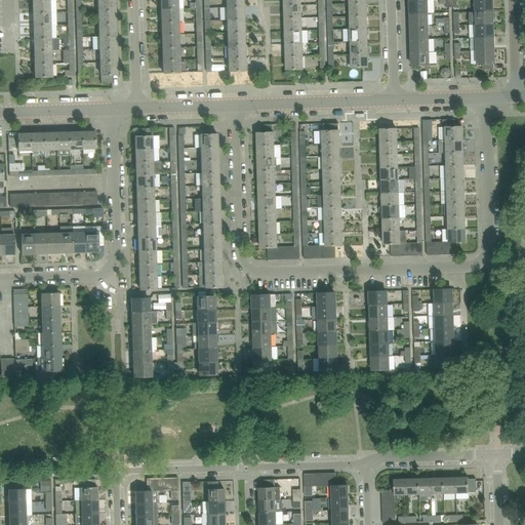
[(50,12),(49,0),(47,0),(33,0),(34,13),(50,12)]
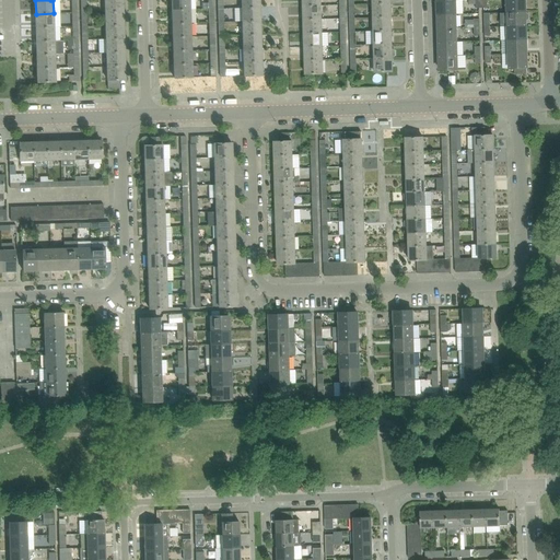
[(124,11),(123,0),(105,0),(106,12),(124,11)]
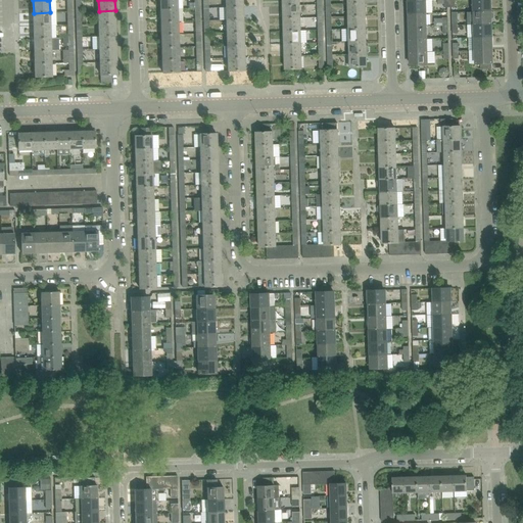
[(178,8),(177,0),(160,0),(161,9),(178,8)]
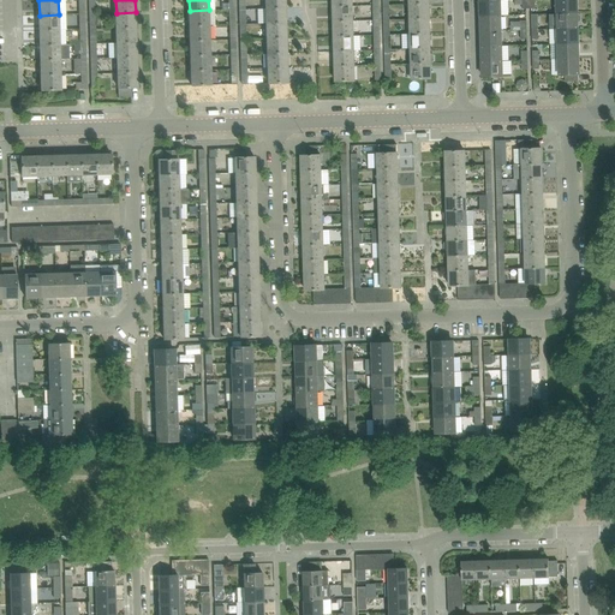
[(501,16),(501,0),(481,1),(482,16),(501,16)]
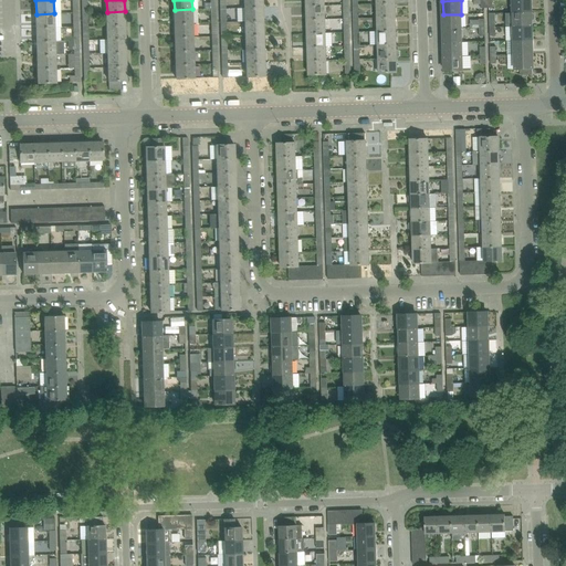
[(532,12),(531,0),(513,0),(514,12),(532,12)]
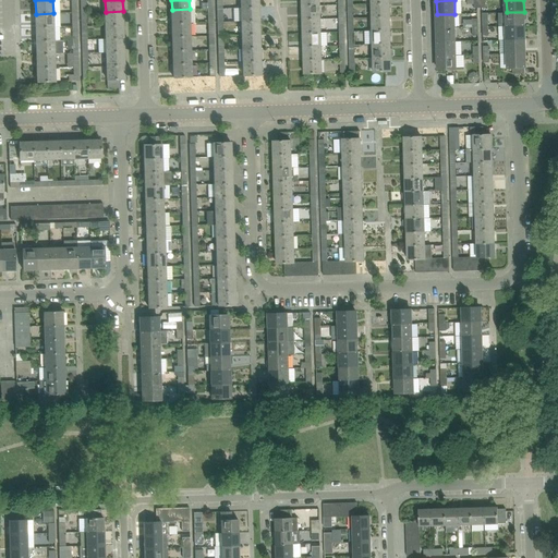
[(390,16),(390,3),(372,3),(373,17),(390,16)]
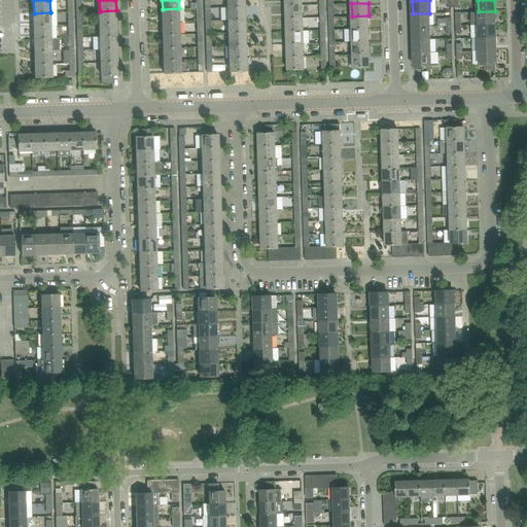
[(303,18),(302,5),(286,5),(286,19),(303,18)]
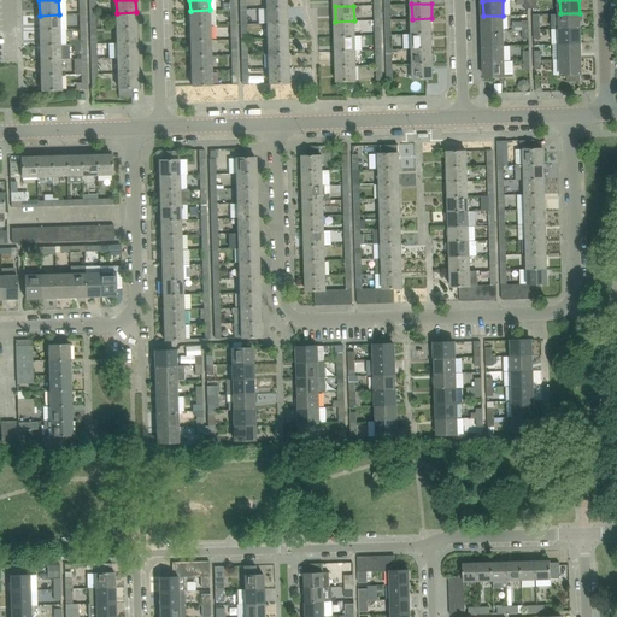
[(287,23),(287,7),(268,9),(268,23),(287,23)]
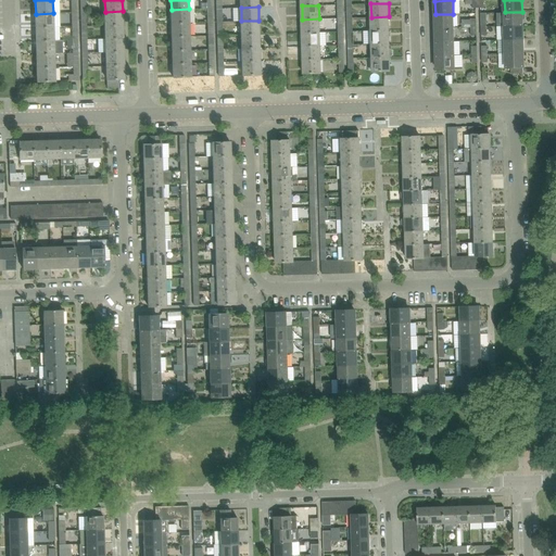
[(189,22),(189,9),(172,10),(172,23),(189,22)]
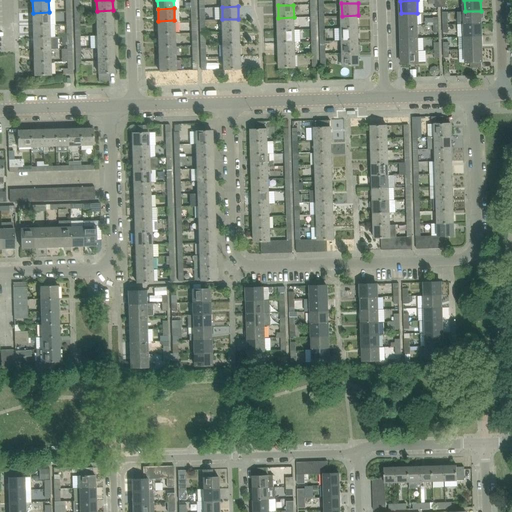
[(113,23),(113,10),(97,11),(97,23),(113,23)]
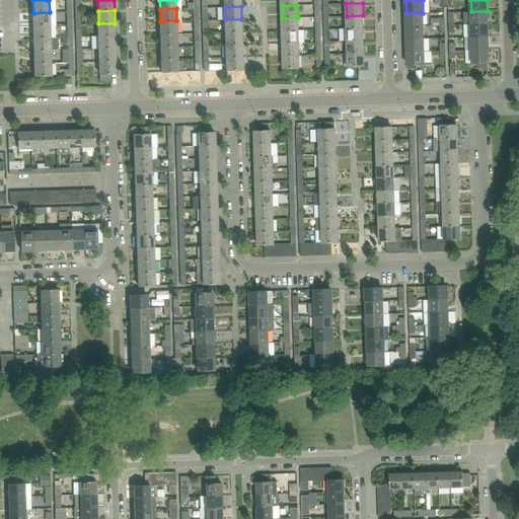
[(488,12),(488,11),(471,11),(471,24),(488,23),(488,19),(489,19),(491,17),(491,13),(489,12),(488,12)]
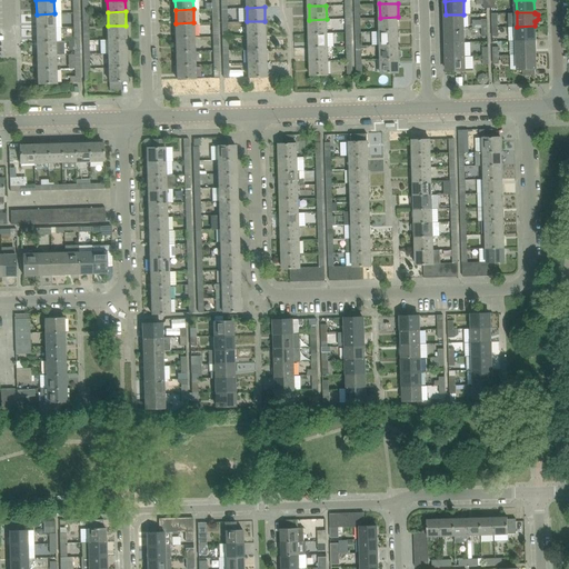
[(55,28),(55,13),(37,15),(37,28),(55,28)]
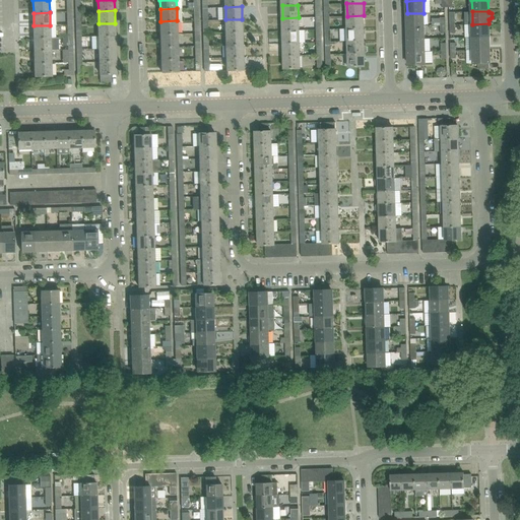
[(424,25),(424,13),(407,13),(407,26),(424,25)]
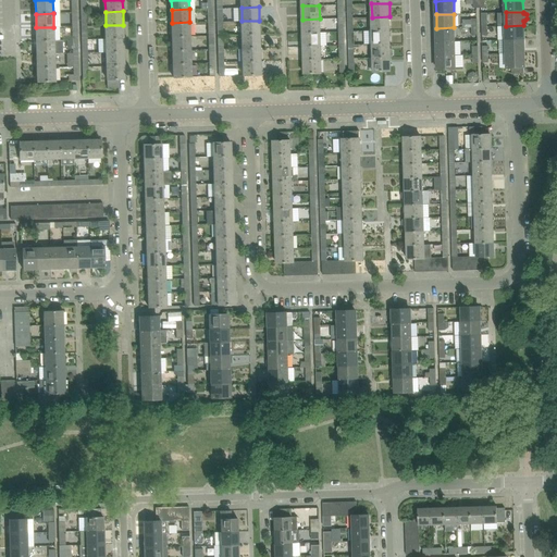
[(390,31),(390,16),(372,17),(372,31),(390,31)]
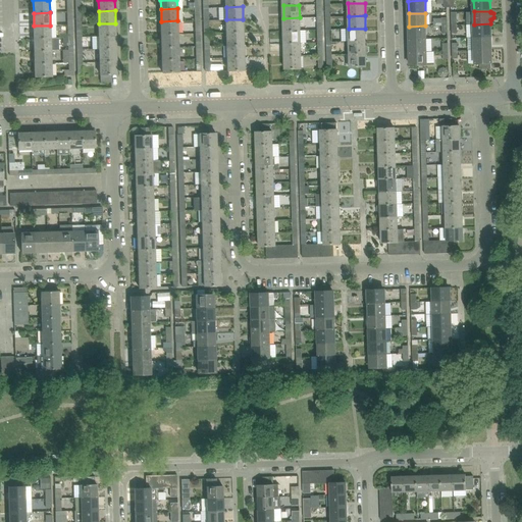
[(300,31),(300,17),(283,18),(283,31),(300,31)]
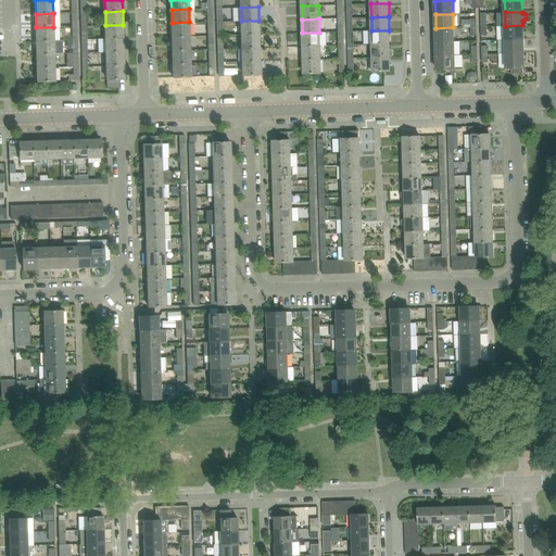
[(258,34),(258,21),(241,21),(241,34),(258,34)]
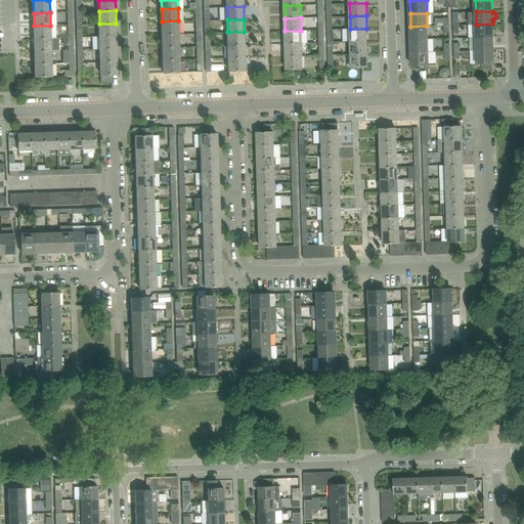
[(179,34),(178,22),(178,20),(162,22),(162,35),(179,34)]
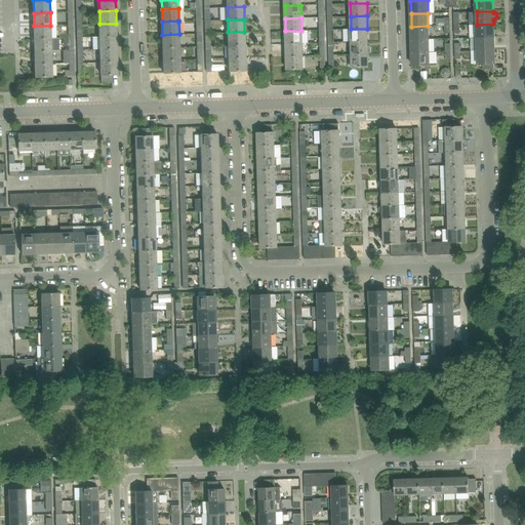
[(116,36),(116,24),(99,24),(99,37),(116,36)]
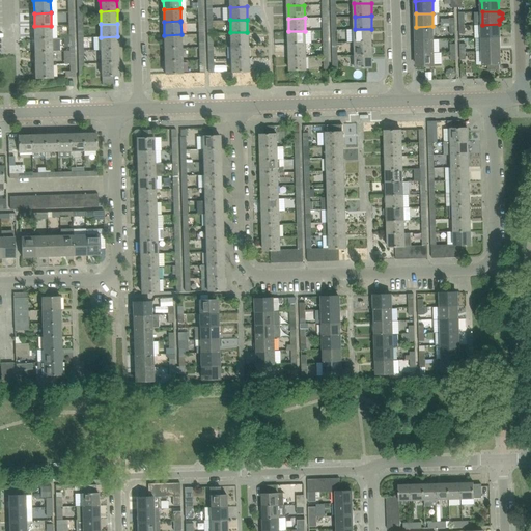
[(499,37),(499,24),(482,25),(483,37),(499,37)]
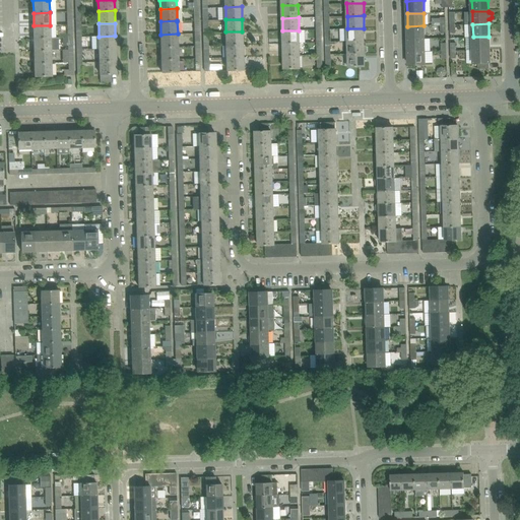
[(51,38),(50,25),(34,25),(34,39),(51,38)]
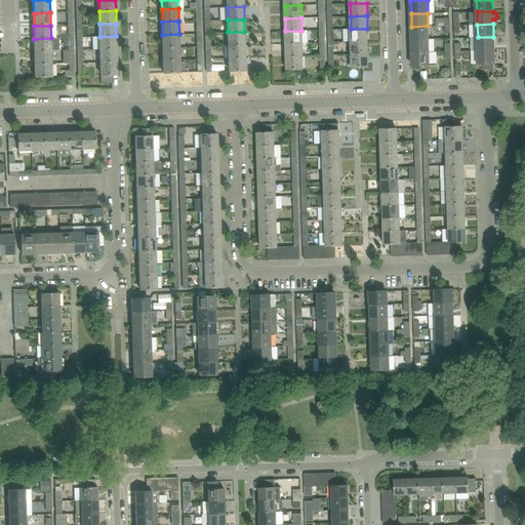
[(429,39),(428,26),(411,27),(412,39),(429,39)]
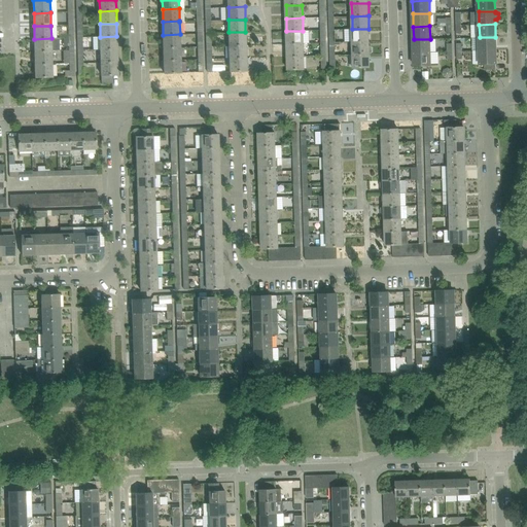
[(370,41),(369,29),(352,29),(352,41),(370,41)]
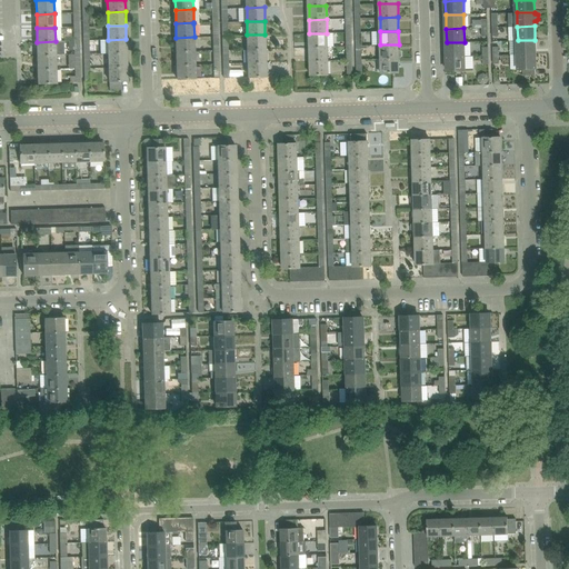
[(328,47),(327,33),(309,33),(310,48),(328,47)]
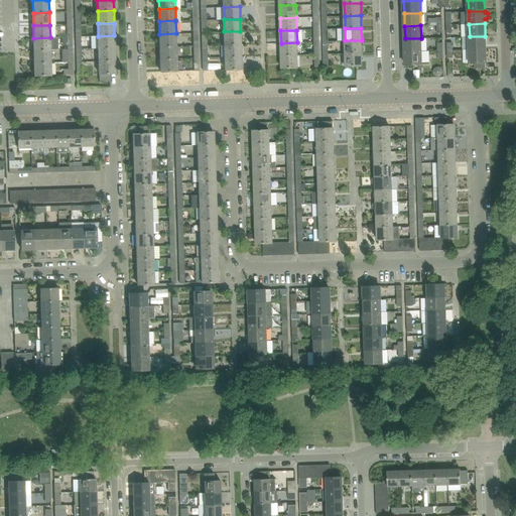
[(241,43),(240,31),(224,31),(225,44),(241,43)]
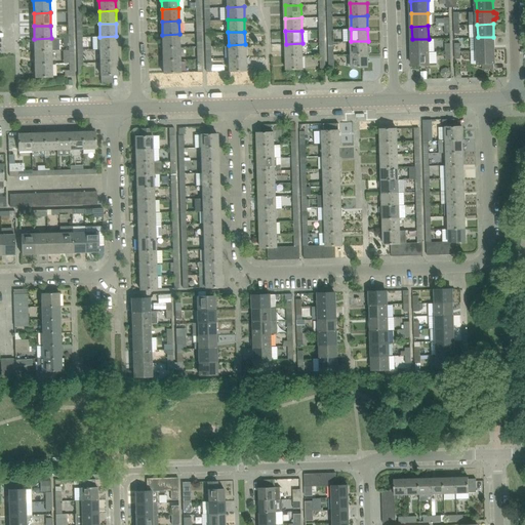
[(179,46),(179,34),(162,35),(163,47),(179,46)]
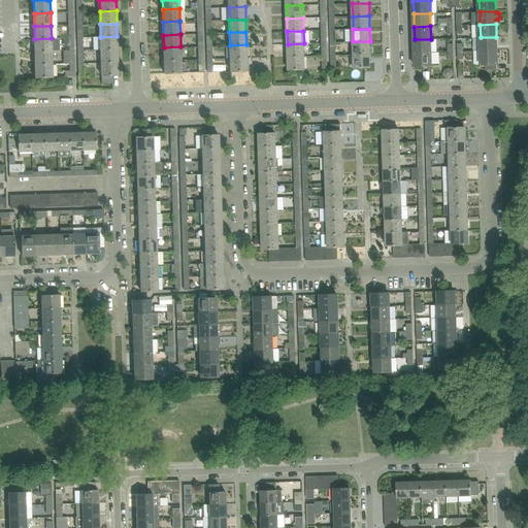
[(118,50),(117,36),(100,37),(101,50),(118,50)]
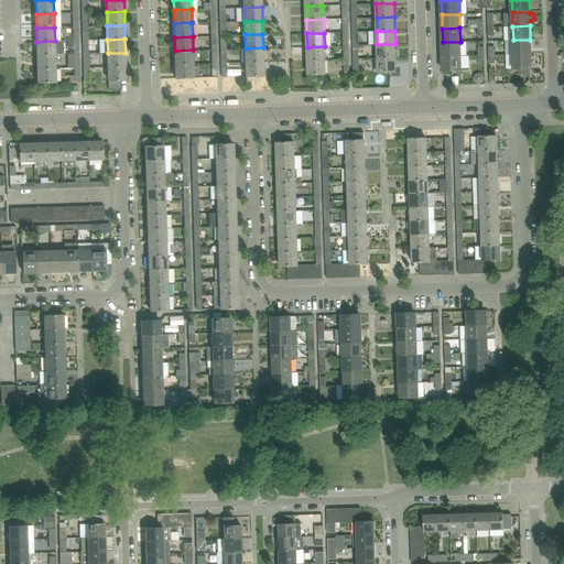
[(531,53),(530,40),(513,40),(513,54),(531,53)]
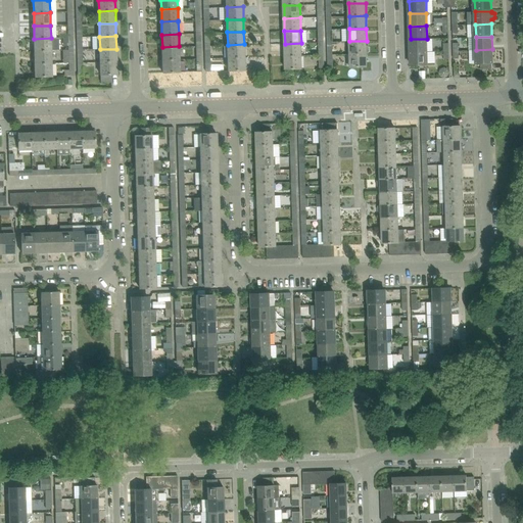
[(51,51),(51,38),(34,39),(35,51),(51,51)]
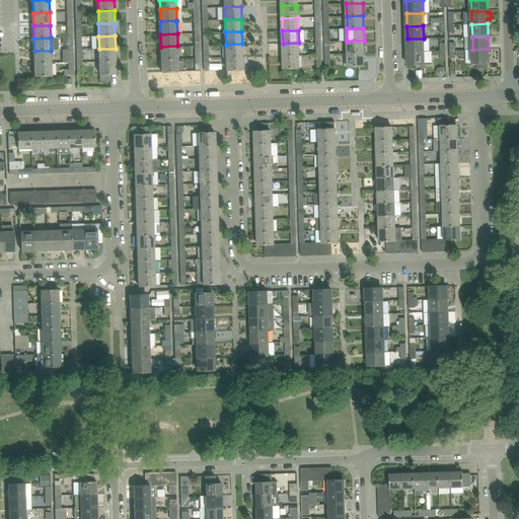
[(424,51),(424,39),(408,39),(408,52),(424,51)]
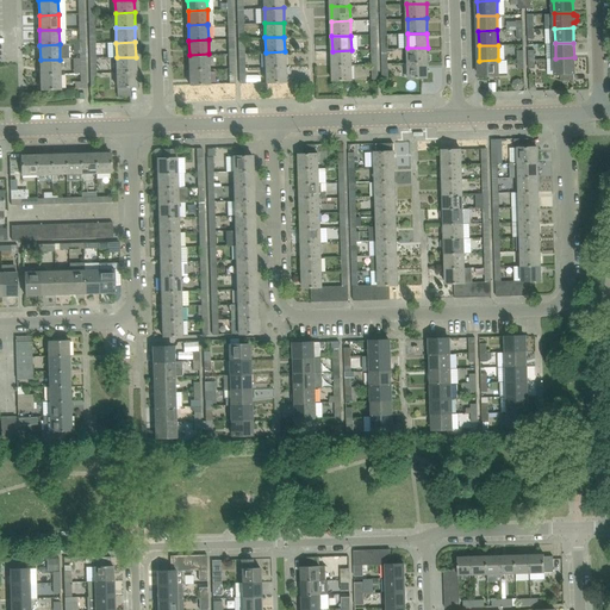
[(429,54),(428,54),(428,48),(408,48),(409,63),(428,62),(429,62),(431,60),(431,56),(429,54)]
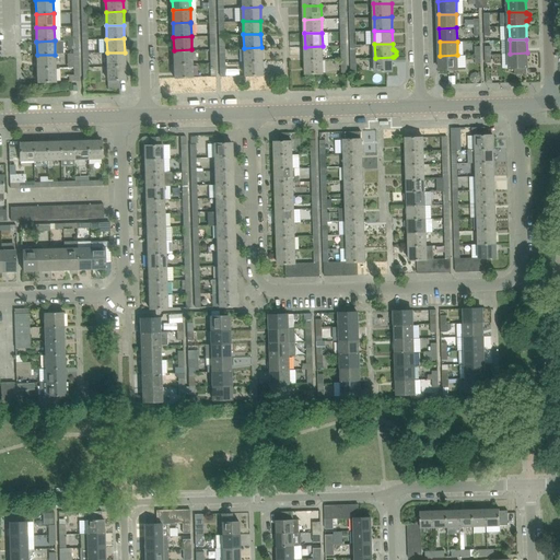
[(323,60),(323,46),(305,47),(305,60),(323,60)]
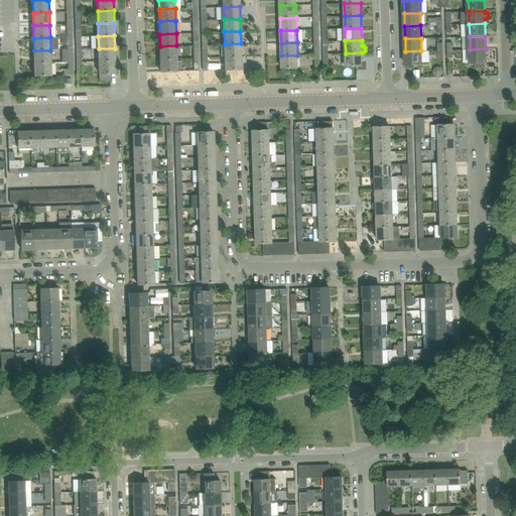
[(241,56),(241,43),(225,44),(225,56),(241,56)]
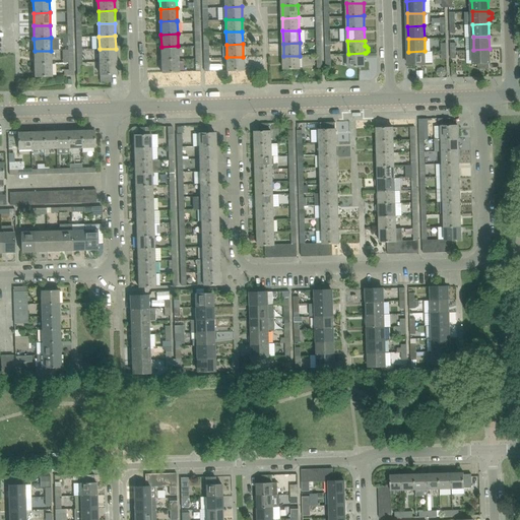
[(179,59),(178,46),(161,47),(161,59),(179,59)]
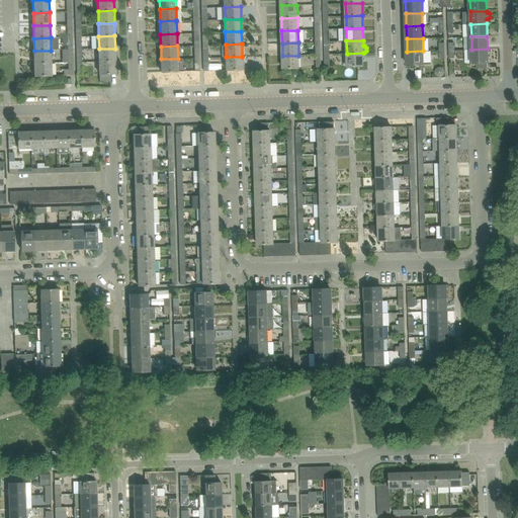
[(115,61),(115,49),(99,49),(99,62),(115,61)]
